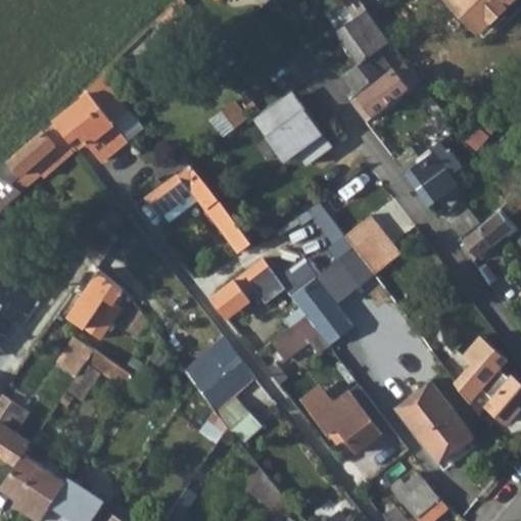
[(452,0),(451,2),(477,29),(489,16),(496,16),(504,10),(504,3),(506,0),(452,0)]
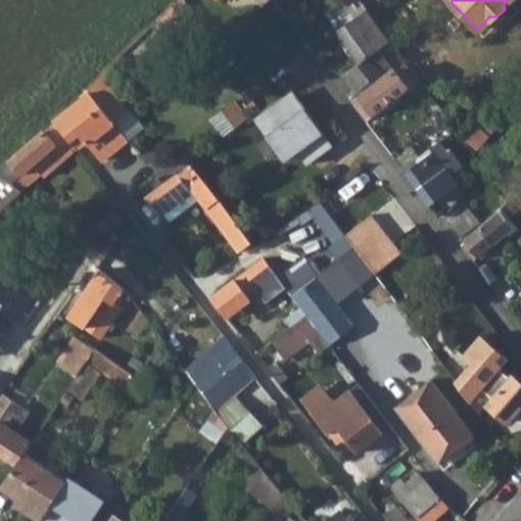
[(343,75),(357,93),(392,65),(401,58),(366,10),(331,35),(353,67),(343,75)]
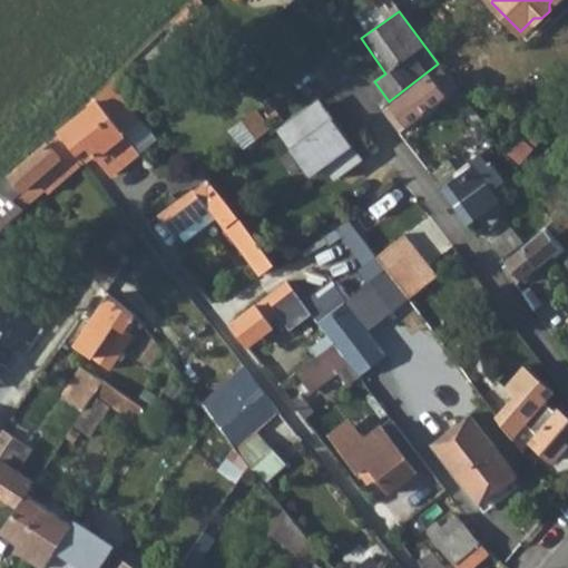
[(438,64),(428,71),(428,74),(389,106),(407,128),(446,97),(446,96),(456,88),(438,64)]
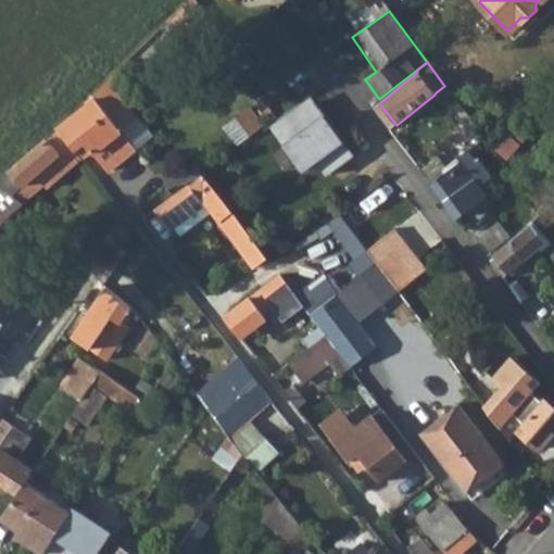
[(67,115),(55,127),(75,152),(82,148),(89,159),(92,158),(105,174),(135,149),(104,113),(100,117),(95,112),(124,84),(122,80),(127,76),(120,65),(104,80),(87,97),(67,115)]
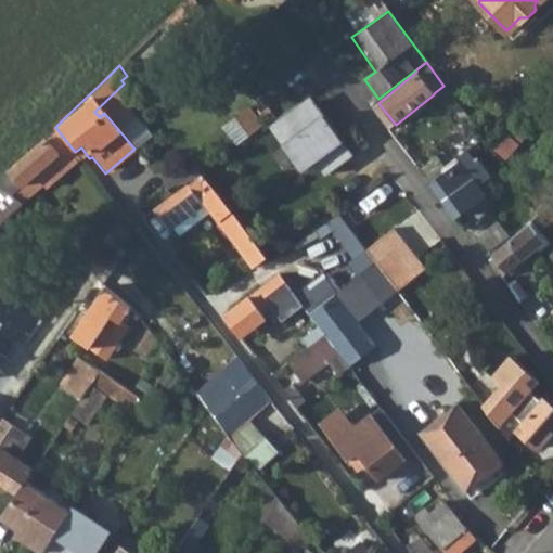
[(348,156),(308,95),(265,128),(295,171),(310,162),(320,178),(348,156)]
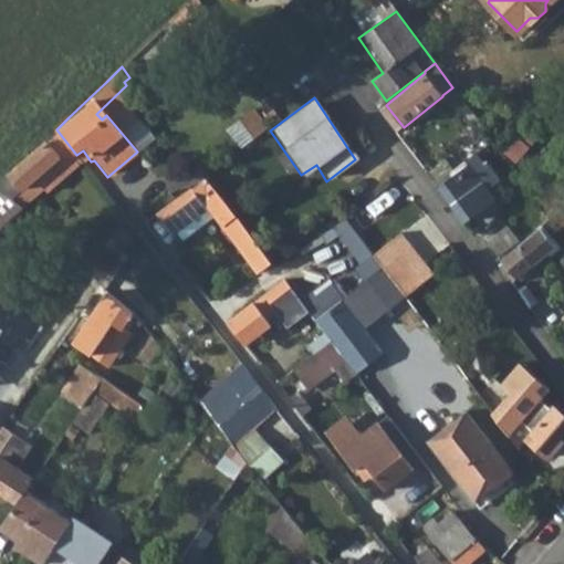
[(0,190),(13,200),(34,180),(45,192),(82,163),(76,155),(56,129),(50,135),(30,153),(0,178),(0,190)]
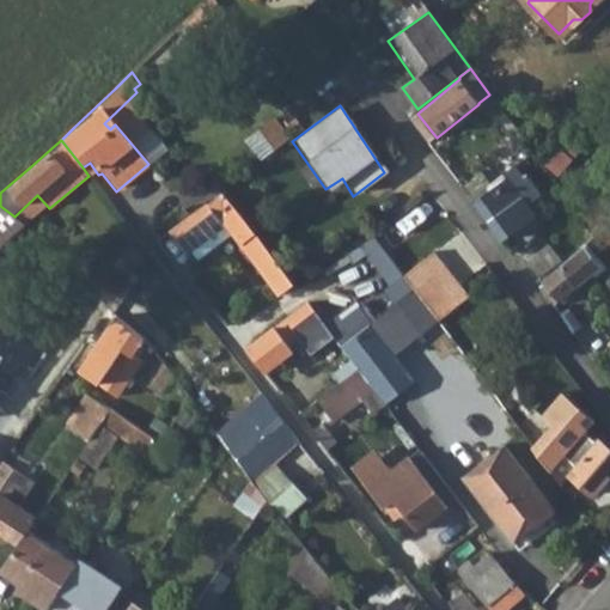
[(486,191),(470,202),(487,226),(520,200),(526,208),(541,196),(525,175),(522,176),(514,166),(483,189),(486,191)]
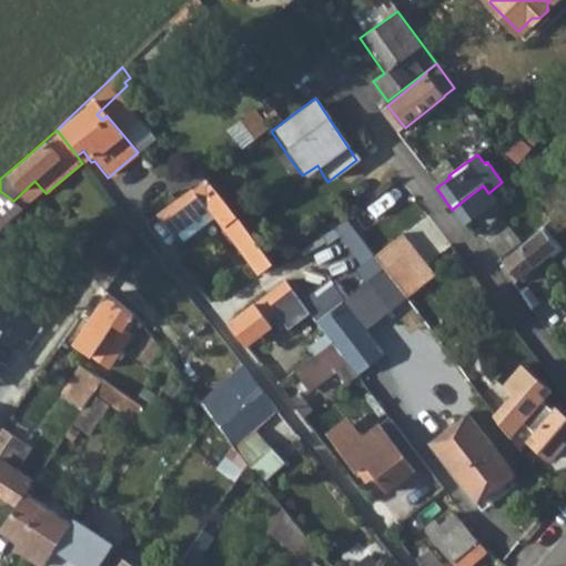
[(206,178),(158,213),(181,244),(215,219),(248,262),(262,252),(206,178)]
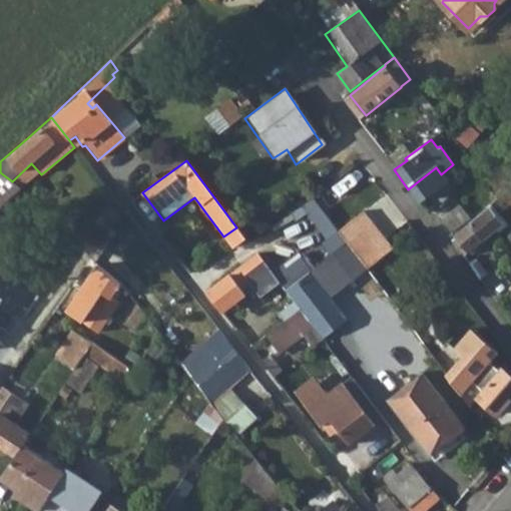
[(0,206),(21,187),(12,181),(0,172),(0,206)]
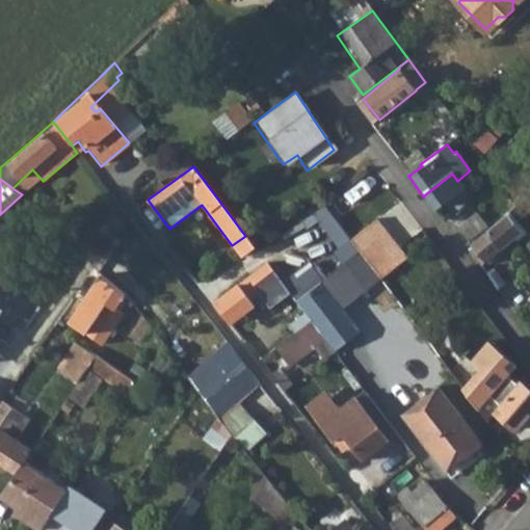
[(488,230),(482,234),(484,235),(474,244),(487,262),(522,232),(519,227),(528,219),(518,206),(503,218),(488,230)]
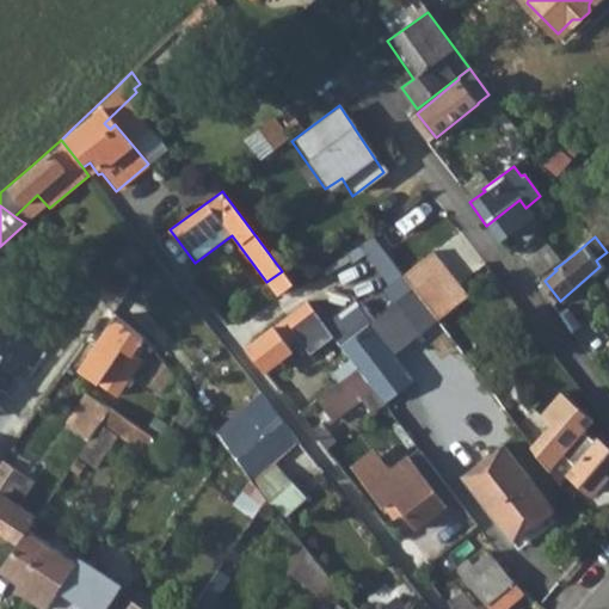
[(559,262),(561,264),(578,251),(568,240),(552,252),(547,245),(526,262),(537,278),(559,262)]
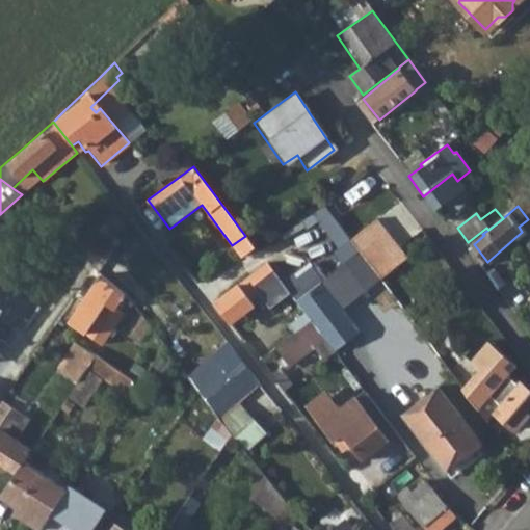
[(529,243),(528,239),(485,263),(498,287),(520,274),(510,257),(529,245),(529,243)]
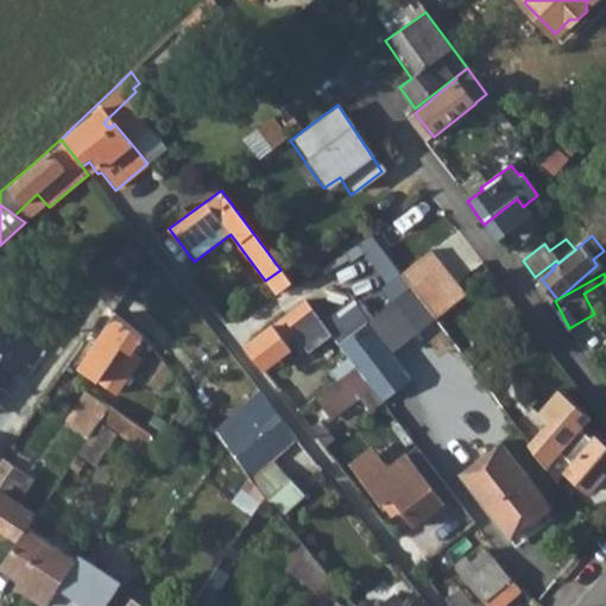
[(391,302),(408,289),(397,275),(380,286),(391,302)]
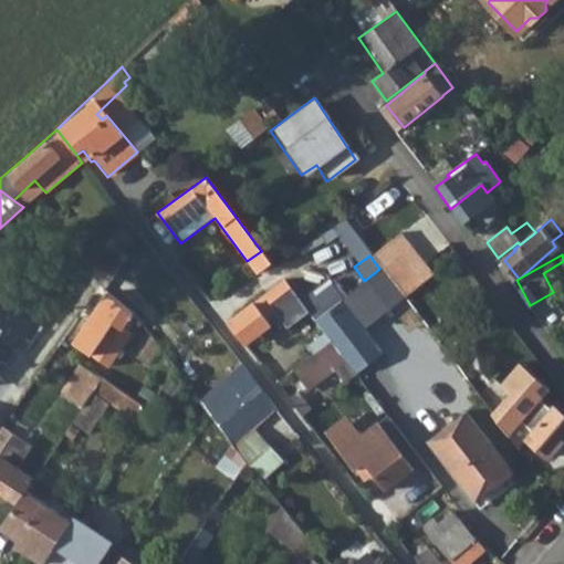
[(397,256),(379,269),(387,279),(401,299),(419,285),(401,262),(397,256)]
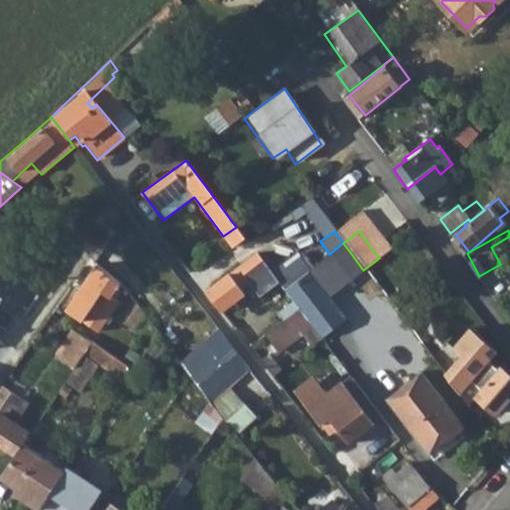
[(363,270),(343,243),(329,254),(350,280),(363,270)]
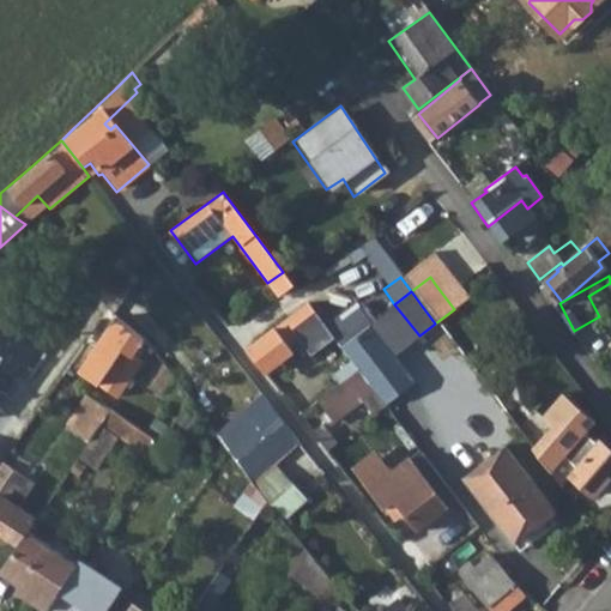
[(37,319),(0,292),(0,350),(6,355),(22,333),(25,336),(37,319)]
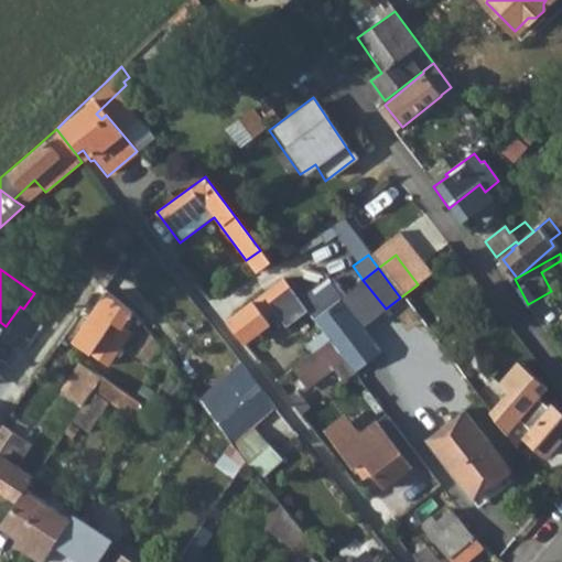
[(249,305),(227,323),(240,339),(280,310),(288,320),(304,309),(282,279),(266,292),(249,305)]
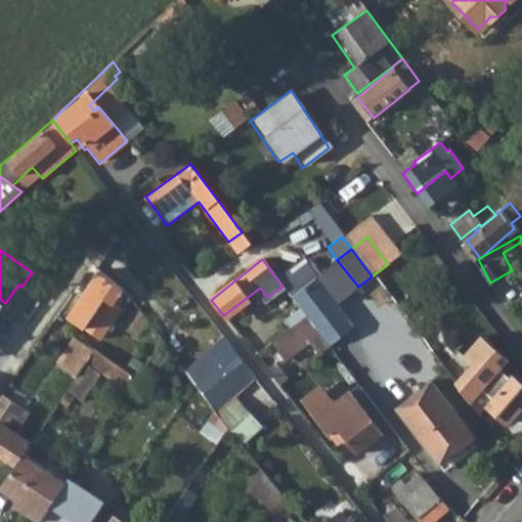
[(227,278),(231,284),(247,271),(243,266),(227,278)]
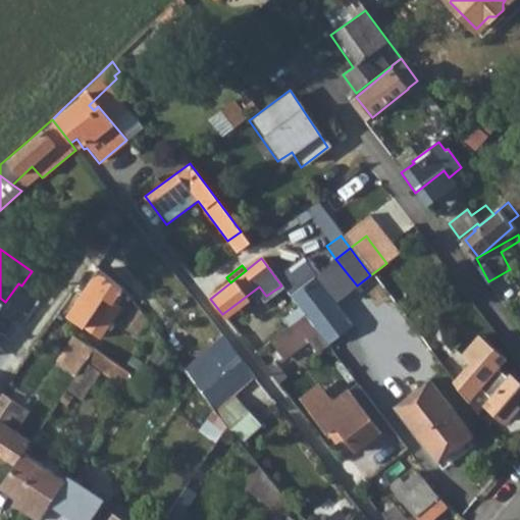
[(124,289),(98,269),(65,318),(85,329),(86,328),(94,333),(124,289)]
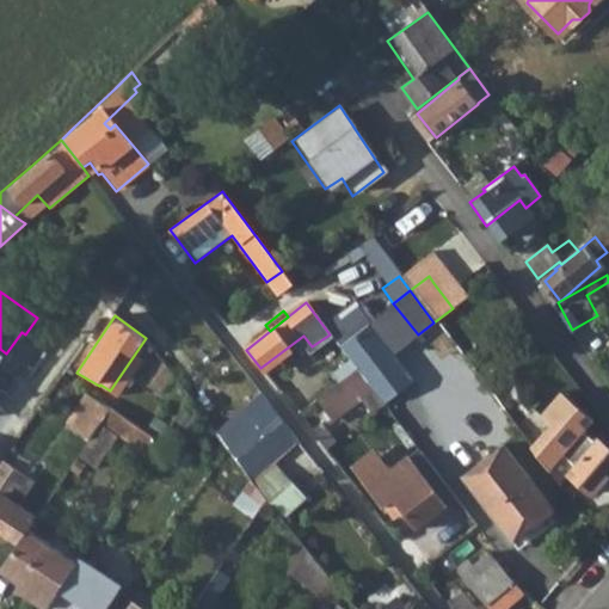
[(368,326),(340,348),(349,360),(356,368),(383,405),(412,383),(368,326)]
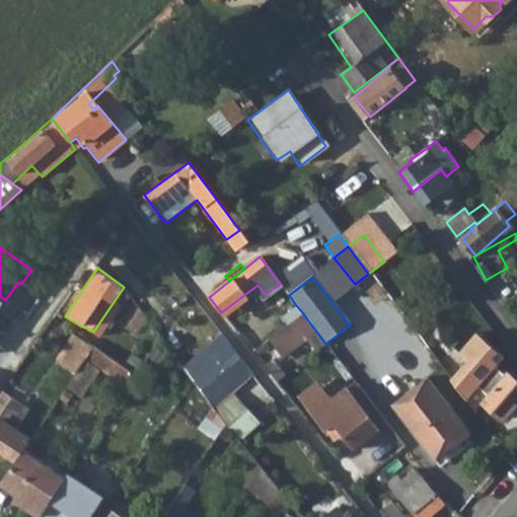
[(21,284),(18,282),(5,300),(8,302),(21,284)]
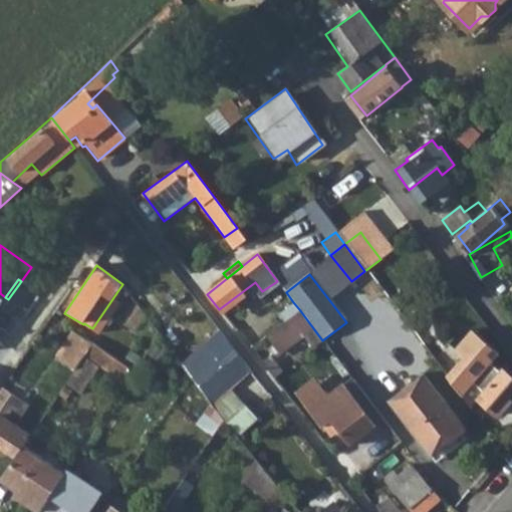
[(293,302),(278,314),(283,320),(299,309),(293,302)]
